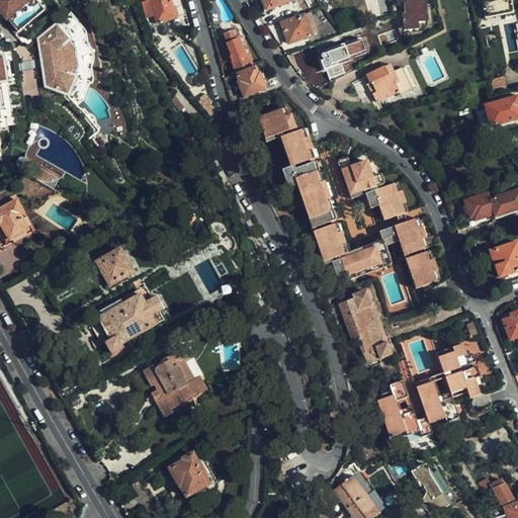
[(0,0),(0,8),(17,31),(44,11),(35,0),(0,0)]
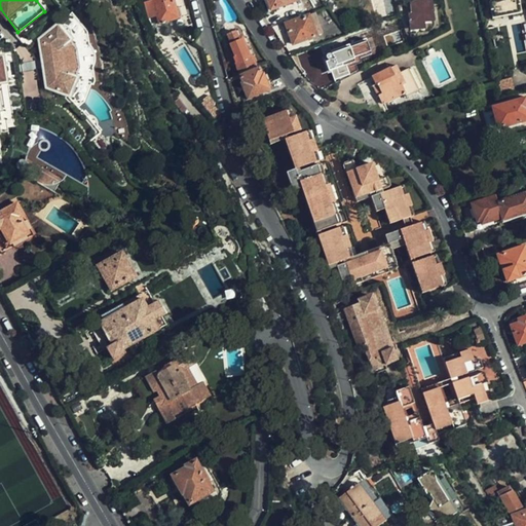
[(159,24),(182,17),(179,8),(176,9),(173,0),(152,0),(153,1),(157,15),(159,24)]
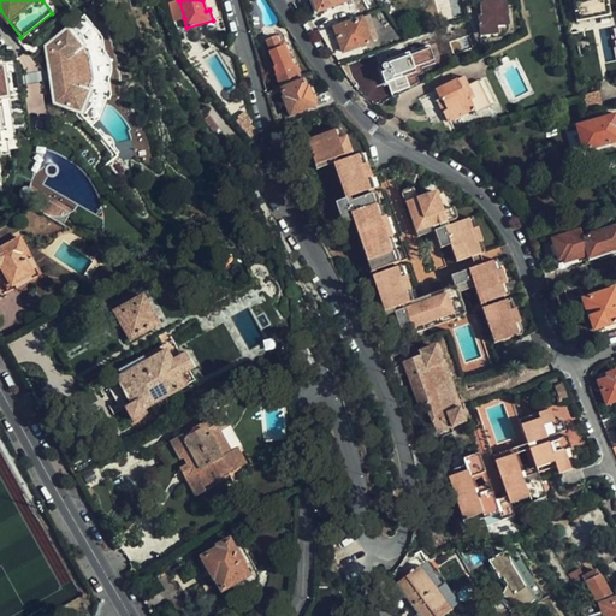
[(320,0),(324,10),(351,0),(320,0)]
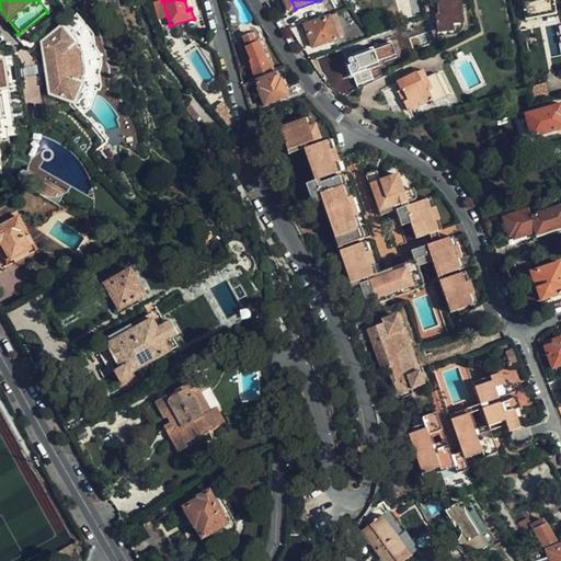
[(438,27),(454,26),(454,24),(464,23),(461,0),(439,2),(441,15),(437,15),(438,27)]
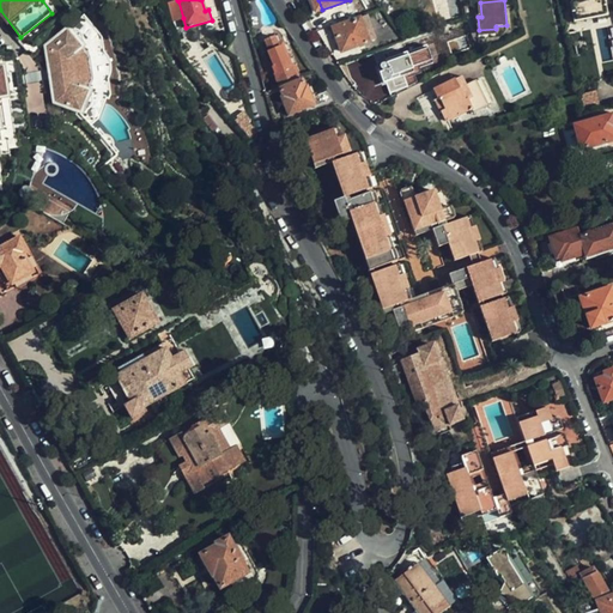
[(571,0),(572,2),(571,2),(575,23),(610,16),(606,0),(571,0)]
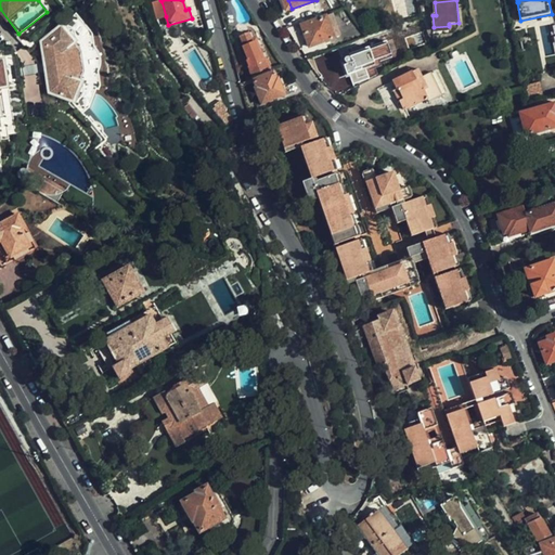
[(156,18),(166,16),(162,1),(153,3),(156,18)]
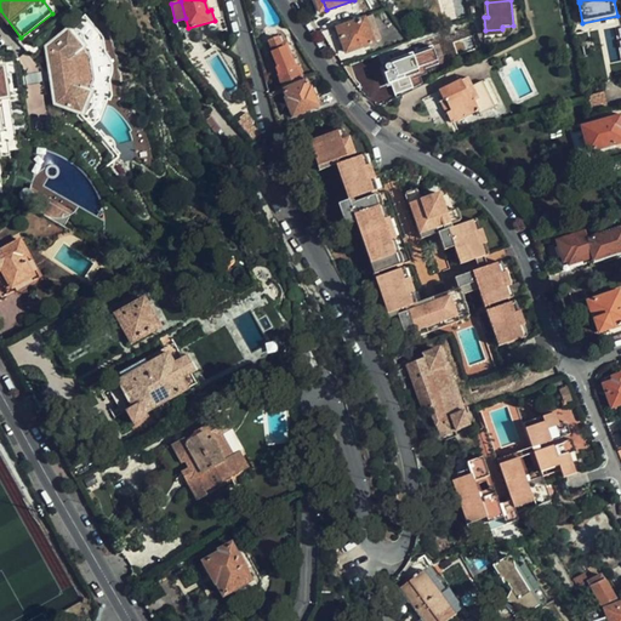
[(107,97),(109,98),(110,96),(108,80),(110,74),(112,67),(110,61),(104,52),(102,36),(85,15),(45,46),(53,103),(84,114),(92,91),(107,97)]
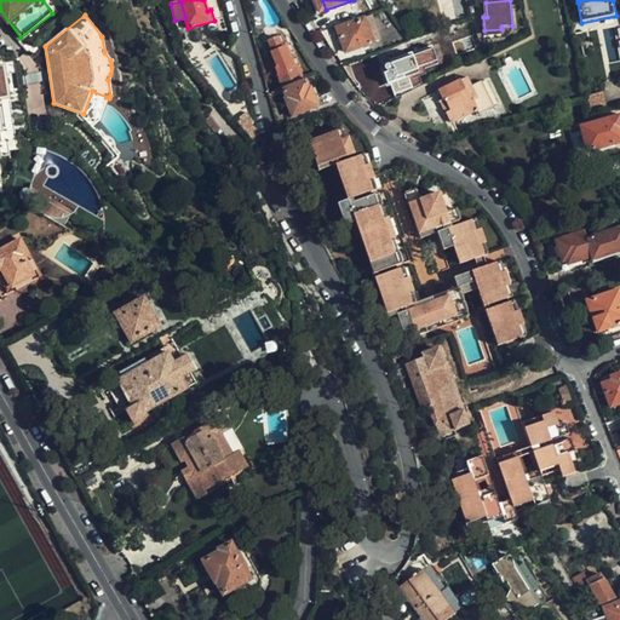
[(419,16),(412,18),(414,27),(422,23),(419,16)]
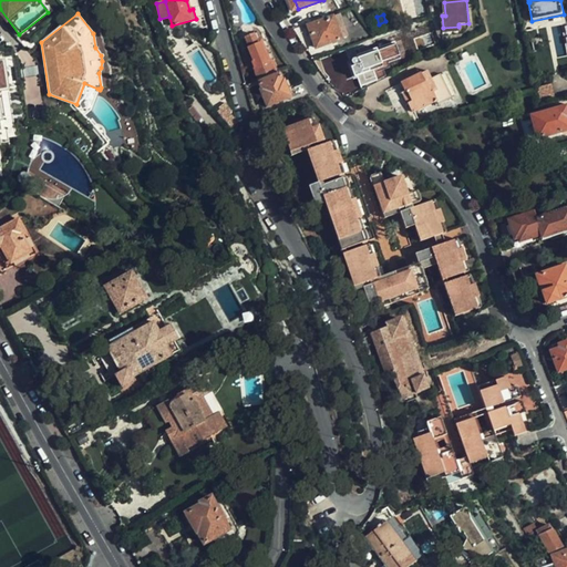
[(334,19),(334,18),(309,27),(311,33),(308,34),(310,42),(313,41),(317,49),(342,40),(348,37),(341,16),(334,19)]
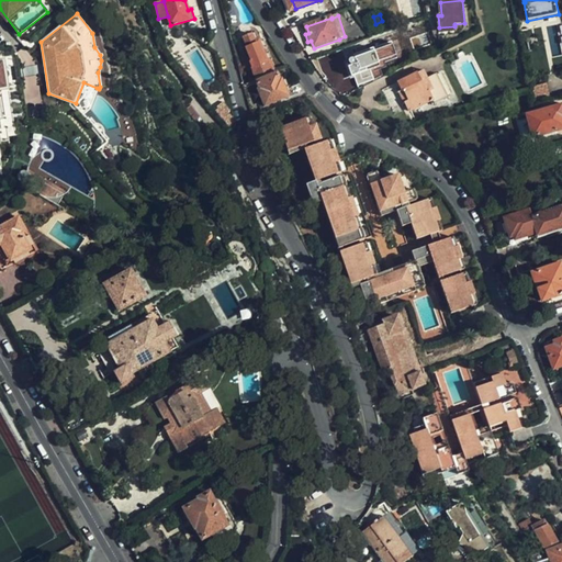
[(253,64),(257,80),(273,74),(269,62),(266,63),(257,41),(255,42),(253,36),(245,40),(248,48),(247,49),(250,58),(247,59),(250,65),(253,64)]
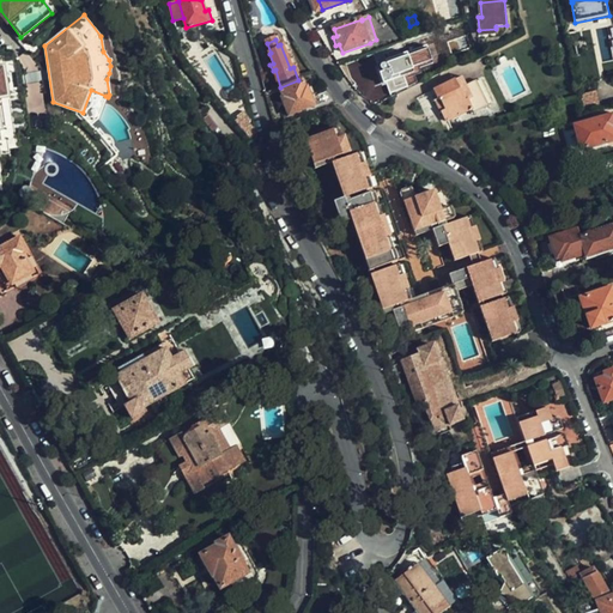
[(290,68),(293,67),(296,67),(286,42),(283,43),(280,44),(290,68)]
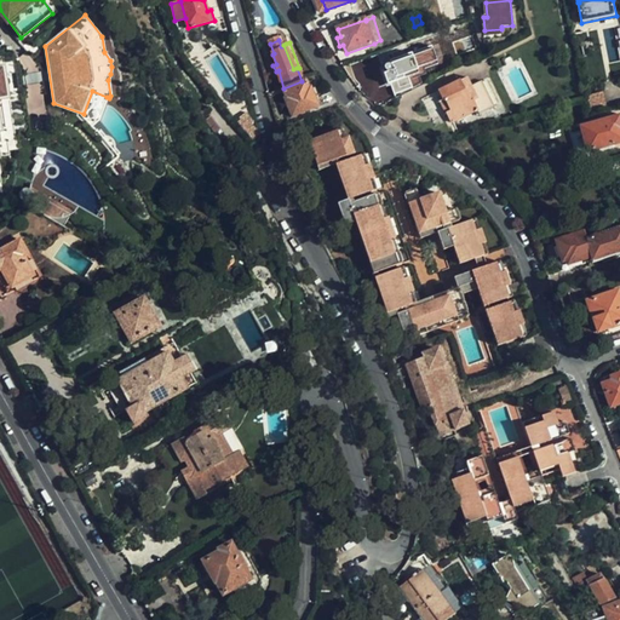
[(434,46),(391,63),(399,82),(420,75),(419,74),(441,65),(434,46)]
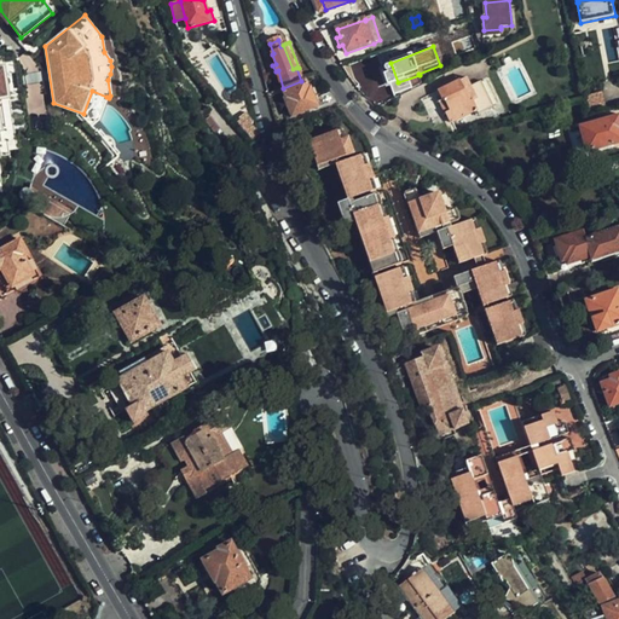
[(227,52),(223,59),(230,70),(238,58),(227,52)]
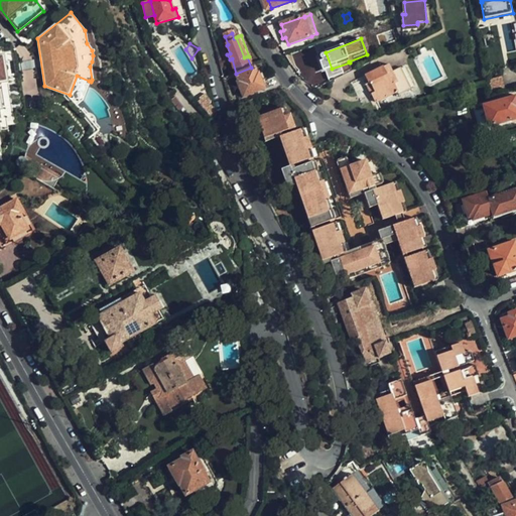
[(267,78),(276,75),(266,61),(260,63),(263,71),(264,70),(267,78)]
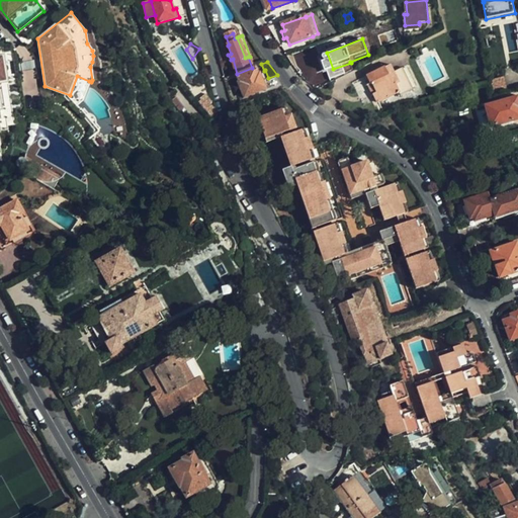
[(389,75),(395,72),(392,66),(385,69),(389,75)]
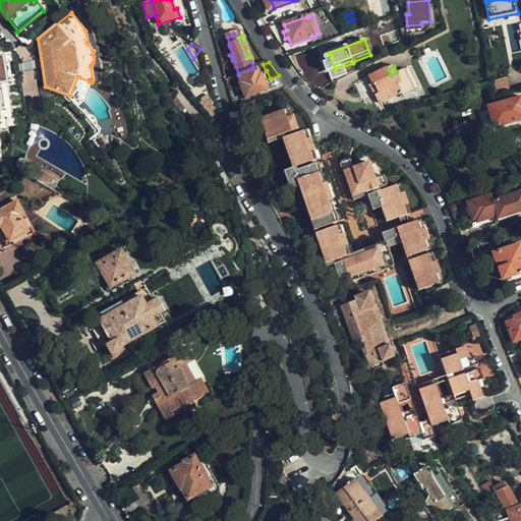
[(238,74),(239,77),(241,82),(239,82),(245,99),(268,90),(261,75),(259,75),(255,67),(253,68),(238,74)]
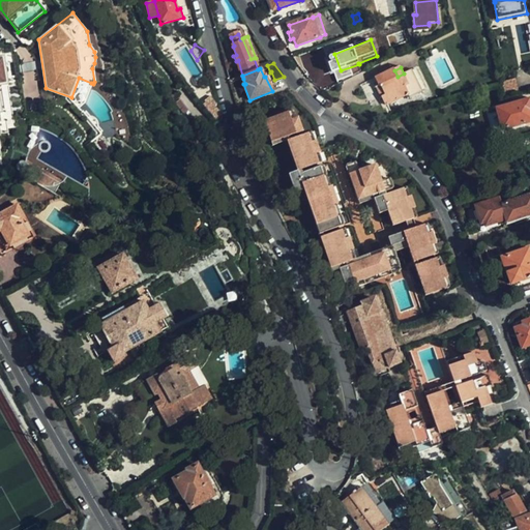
[(404,74),(398,77),(394,70),(377,80),(384,94),(382,95),(386,105),(408,94),(410,98),(423,91),(412,69),(404,74)]
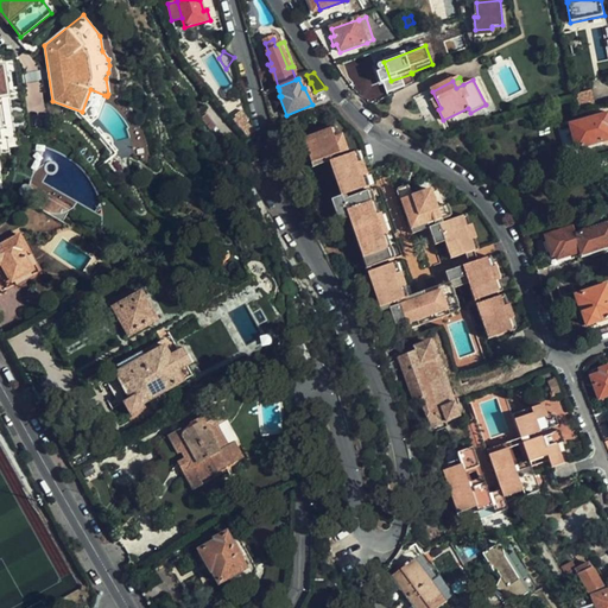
[(264,92),(265,96),(279,90),(278,87),(264,92)]
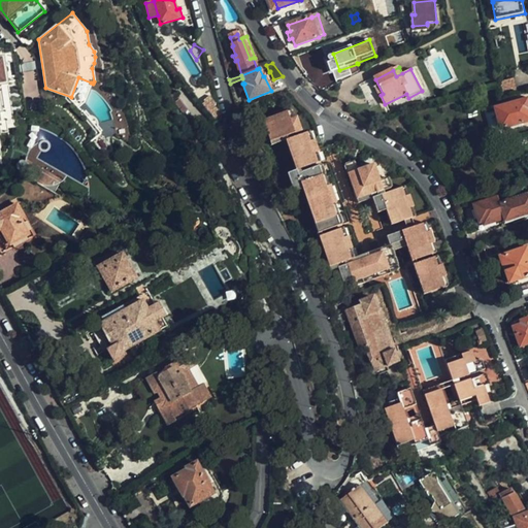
[(78,77),(71,97),(78,105),(84,101),(91,83),(78,77)]
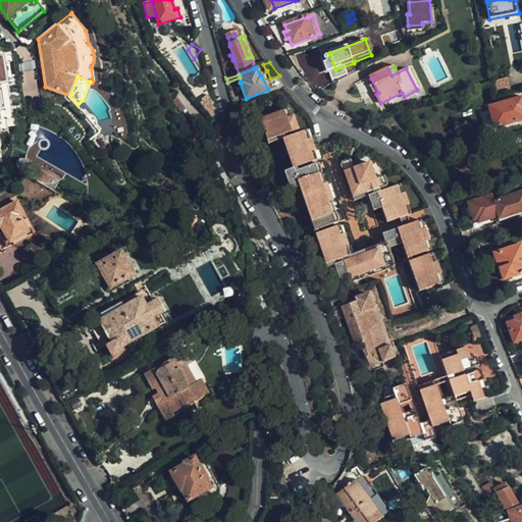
[(272,83),(276,93),(288,89),(284,85),(283,82),(282,79),(272,83)]
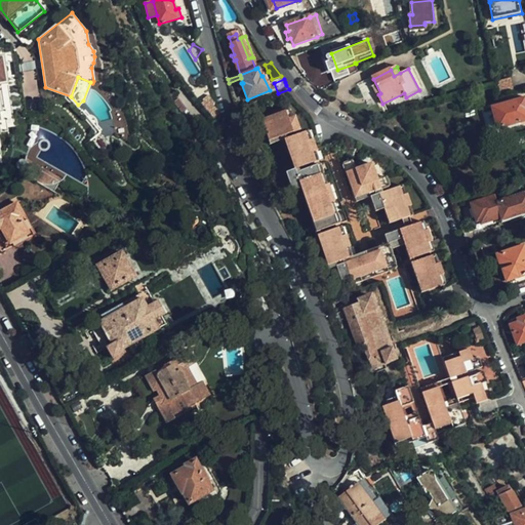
[(496,85),(499,98),(510,96),(507,82),(496,85)]
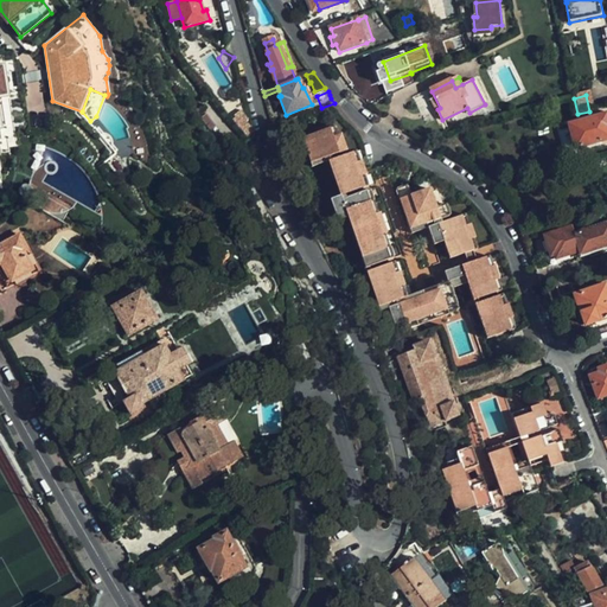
[(274,100),(269,101),(276,119),(281,116),(274,100)]
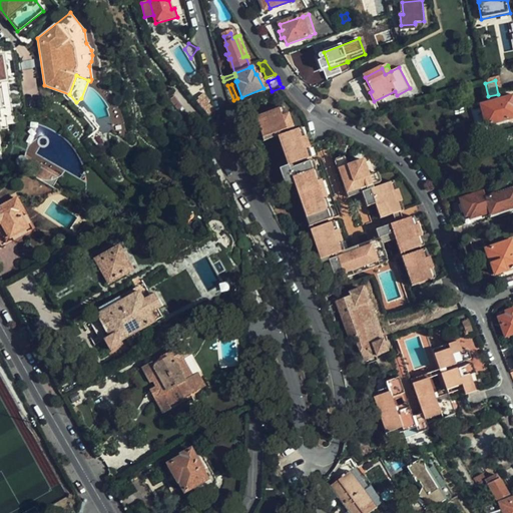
[(195,102),(198,106),(205,100),(206,102),(208,100),(203,94),(195,102)]
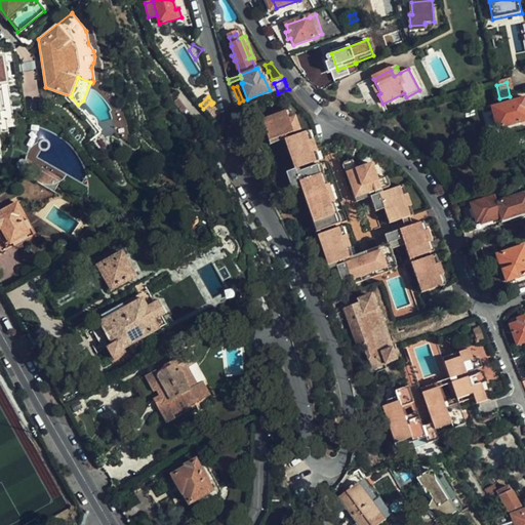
[(524,98),(493,108),(499,128),(524,120),(524,98)]
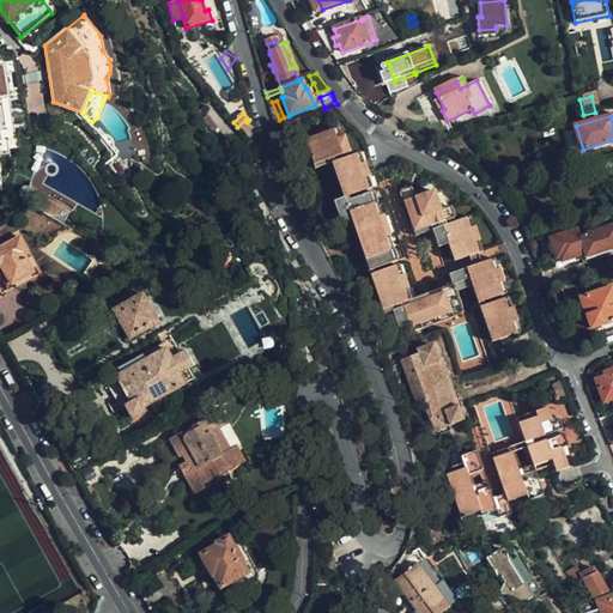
[(249,140),(258,134),(247,122),(246,120),(237,127),(249,140)]
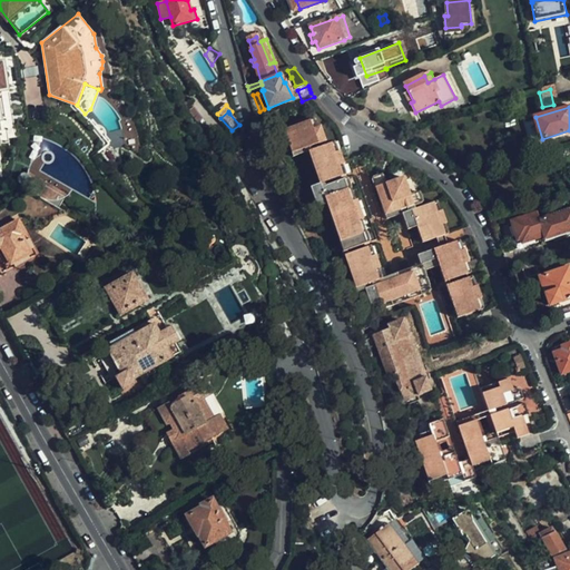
[(90,120),(90,119),(81,126),(102,150),(110,145),(109,143),(90,120)]
